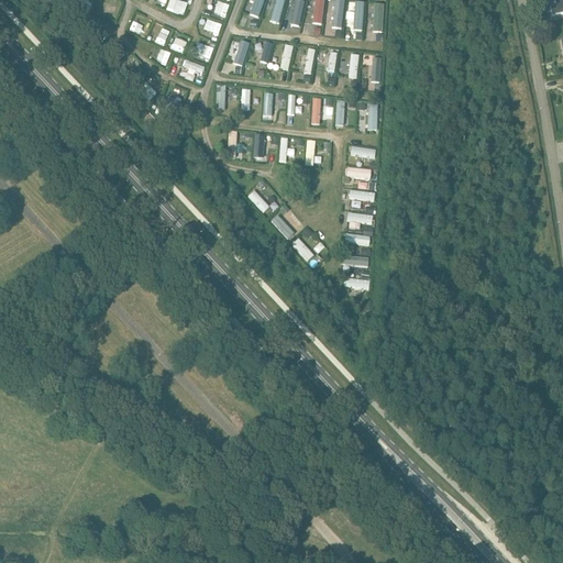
[(175,0),(167,0),(164,11),(181,17),(186,3),(175,0)]
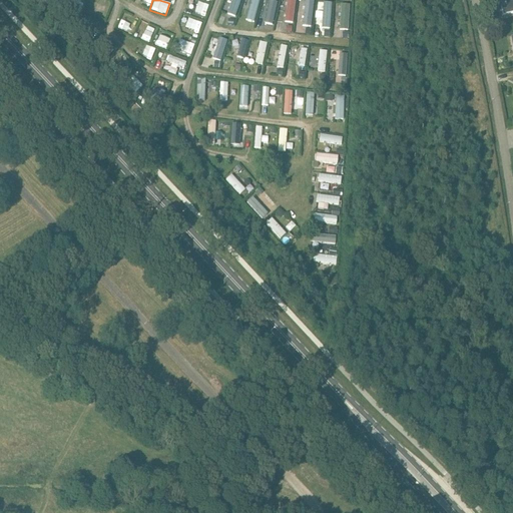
[(193,8),(191,12),(203,17),(208,7),(191,0),(186,0),(184,5),(193,8)]
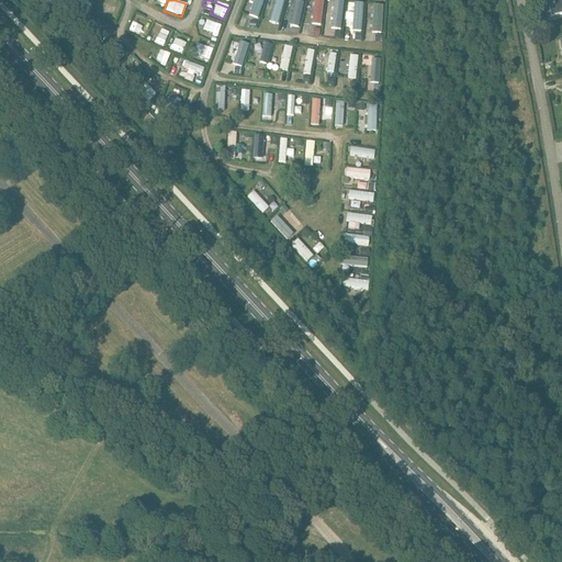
[(251,0),(246,15),(257,19),(263,0),(251,0)]
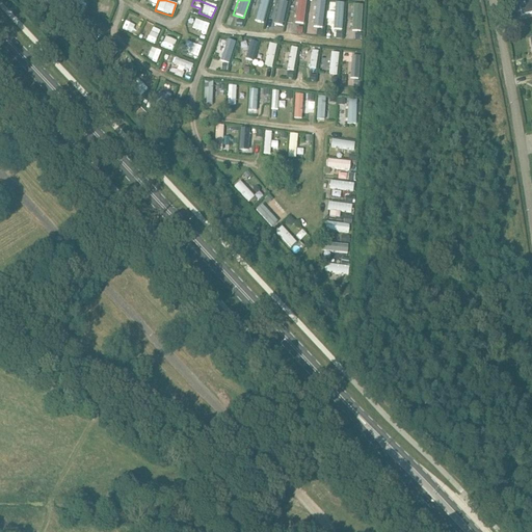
[(262,24),(268,0),(258,0),(253,21),(262,24)]
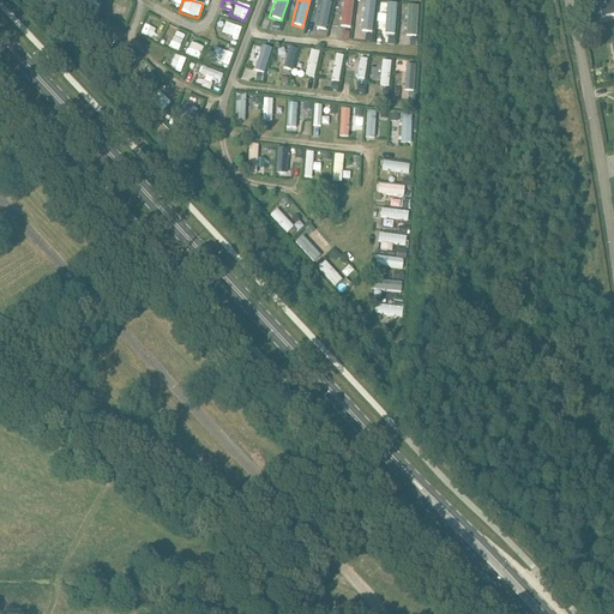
[(319,0),(315,24),(326,26),(331,0),(319,0)]
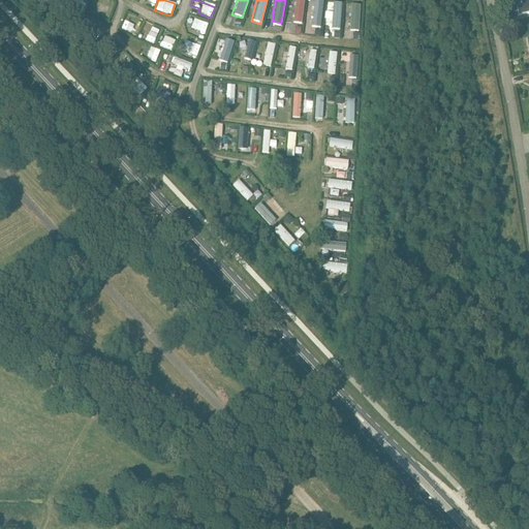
[(291,0),(291,23),(301,23),(301,0),(291,0)]
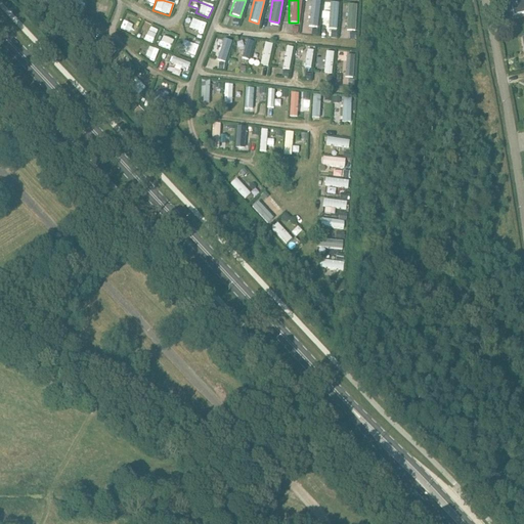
[(523,0),(516,0),(517,6),(512,7),(514,15),(523,13),(523,0)]
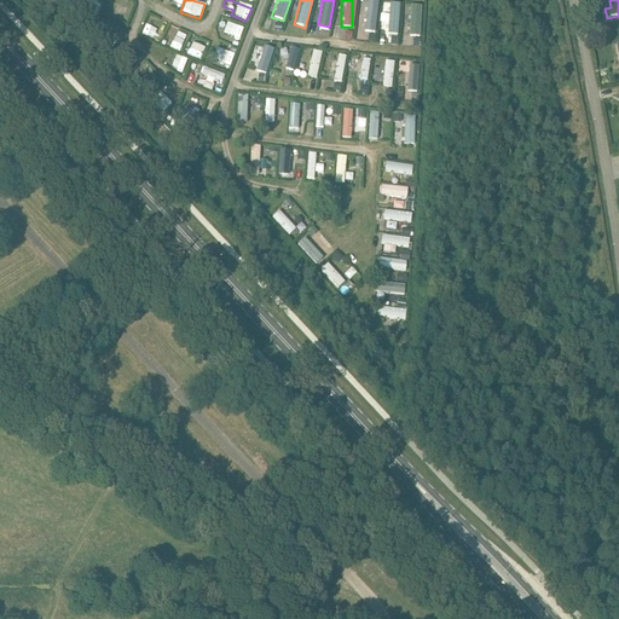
[(364,1),(364,32),(376,32),(376,1),(364,1)]
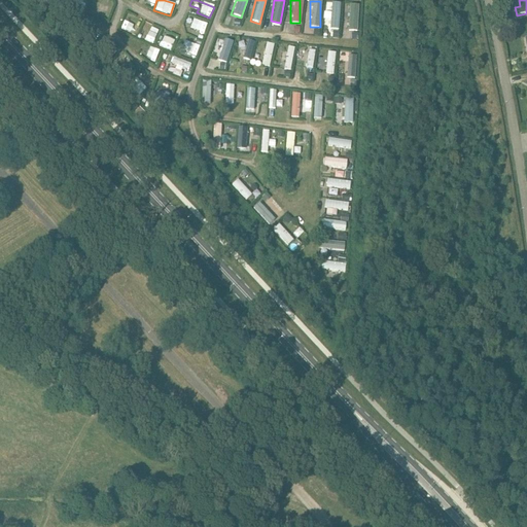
[(324,24),(328,25),(328,30),(338,31),(339,3),(324,2),(324,24)]
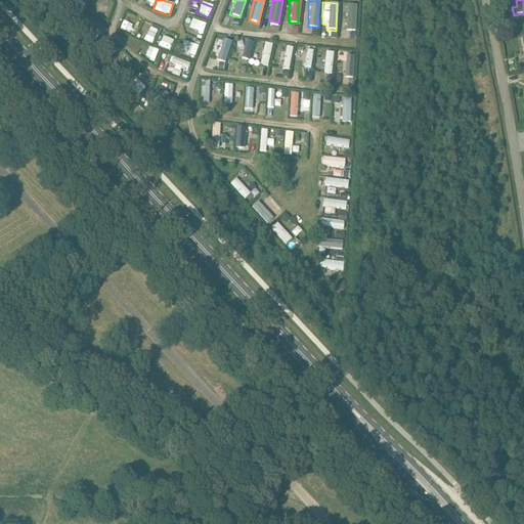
[(346,4),(345,31),(354,31),(355,5),(346,4)]
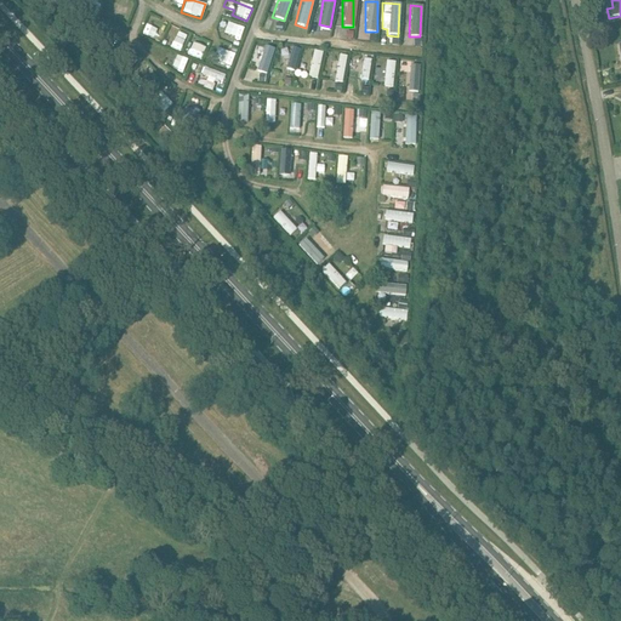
[(216,30),(240,41),(245,29),(221,18),(216,30)]
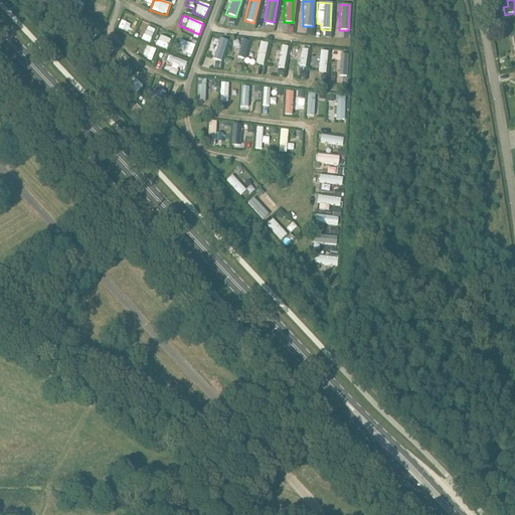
[(128,16),(121,30),(132,35),(139,21),(128,16)]
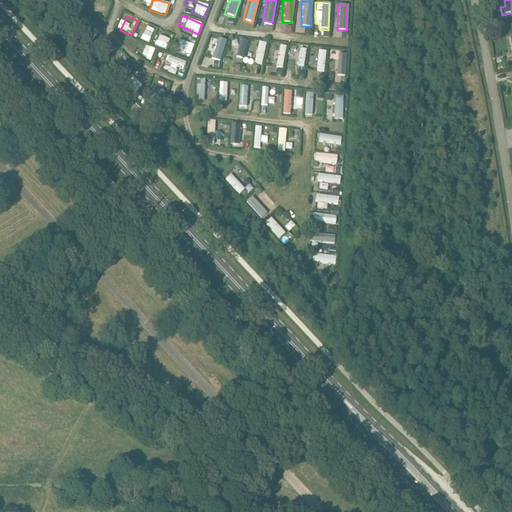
[(143,29),(138,39),(148,43),(153,34),(143,29)]
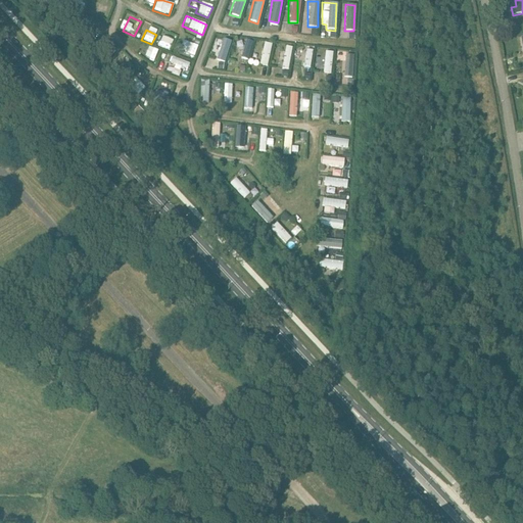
[(161,38),(158,47),(169,50),(172,41),(161,38)]
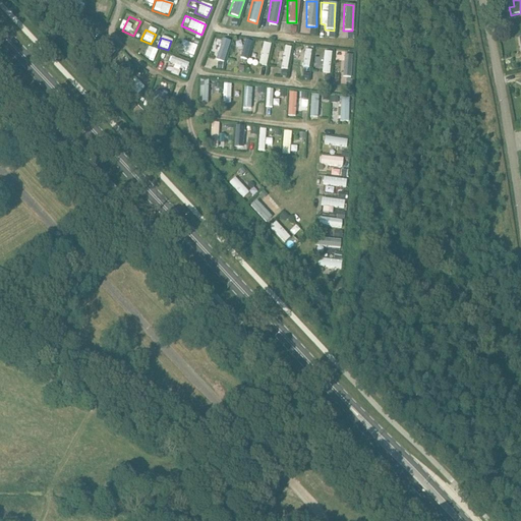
[(183,38),(179,47),(193,53),(197,44),(183,38)]
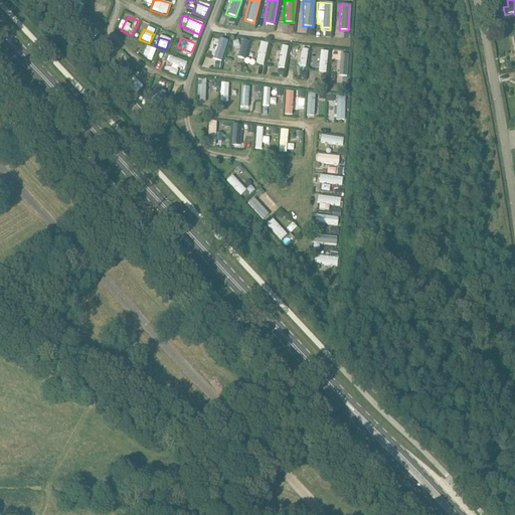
[(220,62),(227,41),(217,38),(210,59),(220,62)]
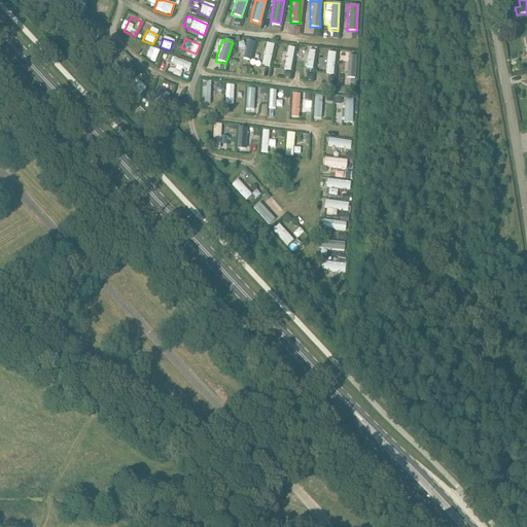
[(253,43),(240,40),(238,50),(244,51),(242,59),(250,61),(253,43)]
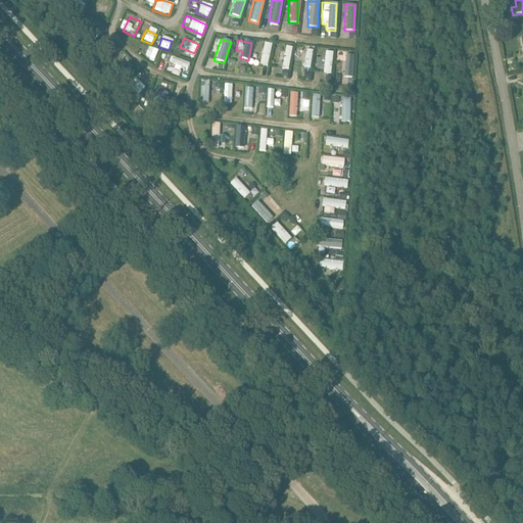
[(258,64),(268,66),(271,44),(262,43),(258,64)]
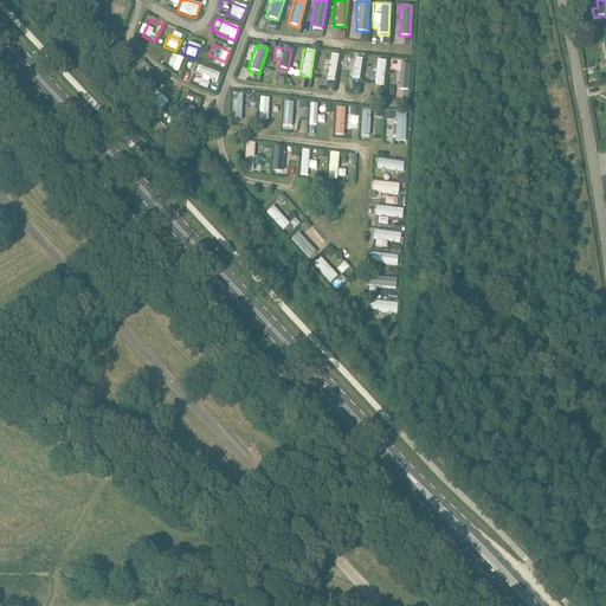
[(322,59),(320,68),(327,69),(324,79),(333,81),(339,56),(329,53),(328,62),(322,59)]
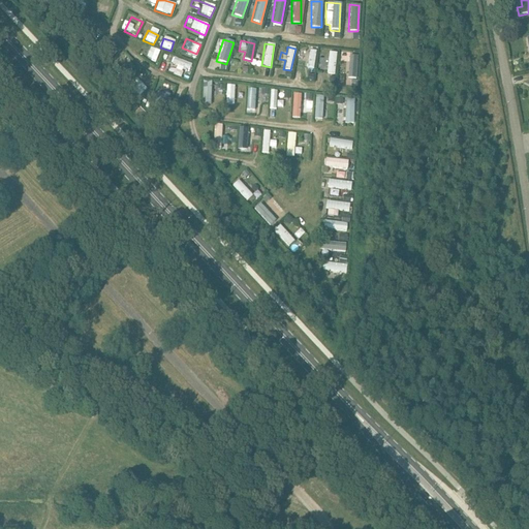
[(306,68),(315,68),(315,51),(307,51),(306,68)]
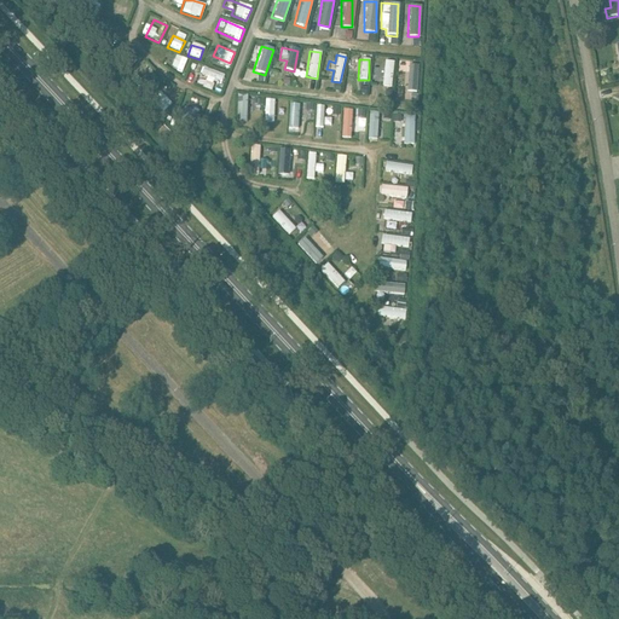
[(382,61),(382,86),(392,86),(393,62),(382,61)]
